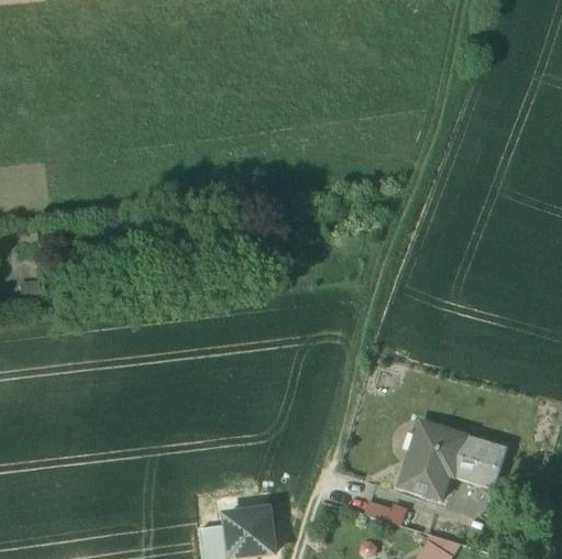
[(469,434),(422,419),(412,450),(414,450),(408,466),(406,464),(399,484),(442,497),(450,473),(455,475),(469,434)]
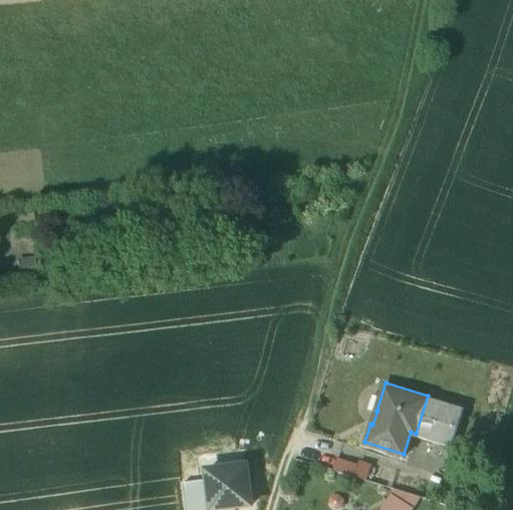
[(463,408),(428,396),(416,434),(451,445),(463,408)]
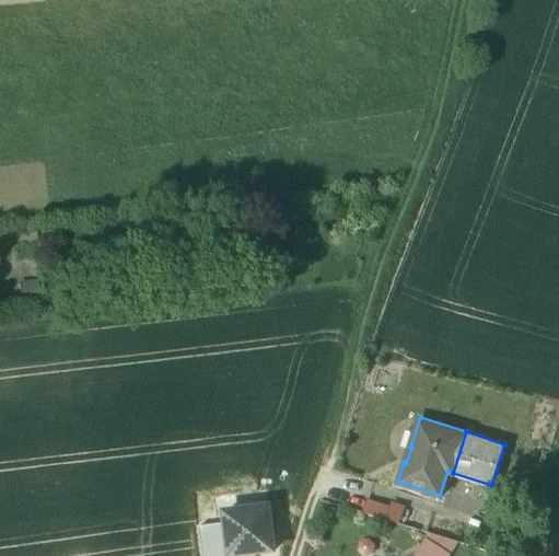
[(367,508),(404,520),(408,505),(372,493),(367,508)]
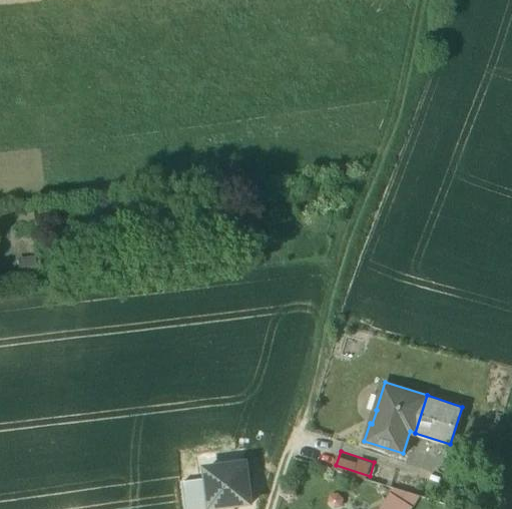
[(199,464),(200,478),(204,508),(223,508),(252,505),(247,458),(199,464)]
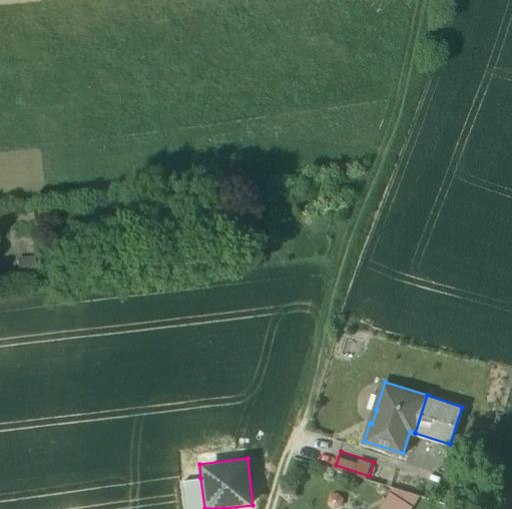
[(182,480),(185,508),(204,508),(200,478),(182,480)]
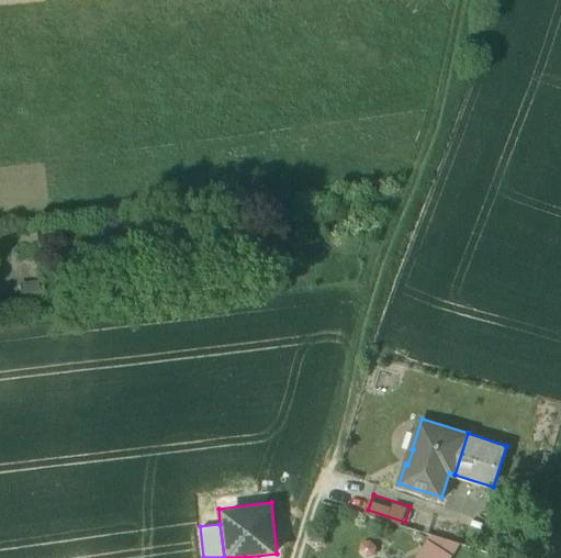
[(447,557),(450,555),(428,540),(416,557),(447,557)]
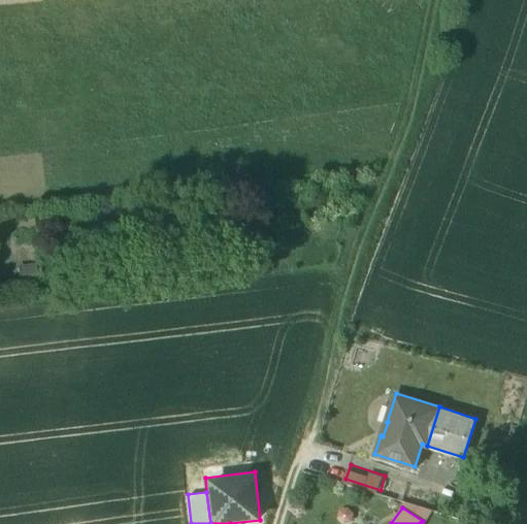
All buildings are outlined.
